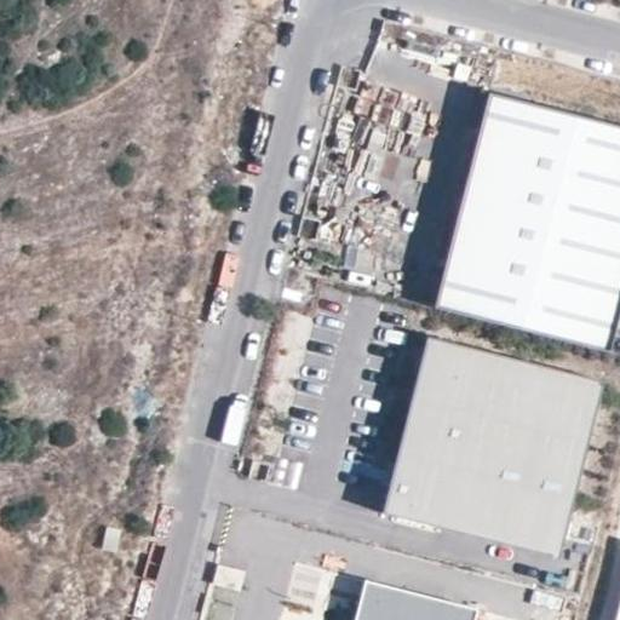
[(612,352),(619,320),(619,128),(491,96),(437,309),(612,352)]
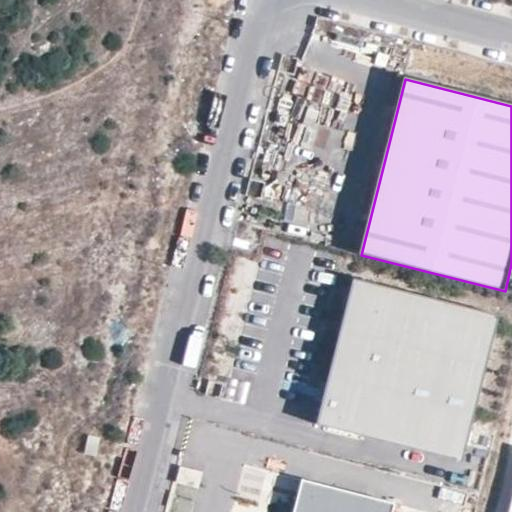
[(462,461),(499,316),(353,279),(316,424),(462,461)]
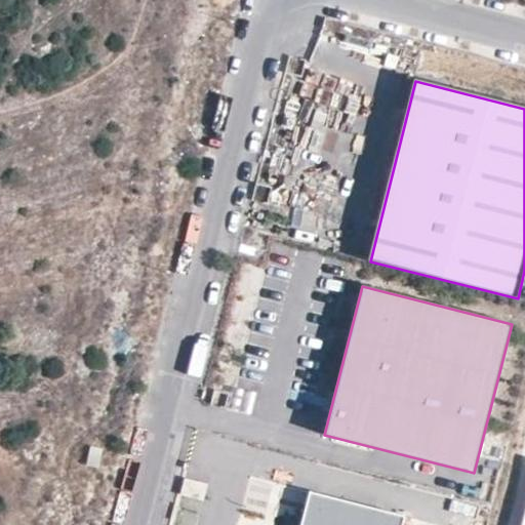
[(91,447),(86,466),(98,469),(104,450),(91,447)]
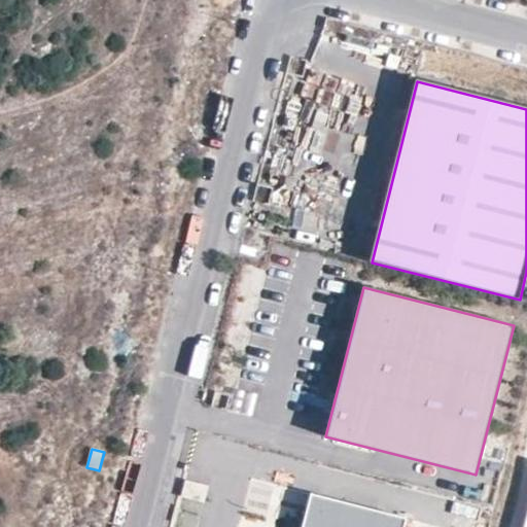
[(181,497),(204,502),(208,487),(185,481),(181,497)]
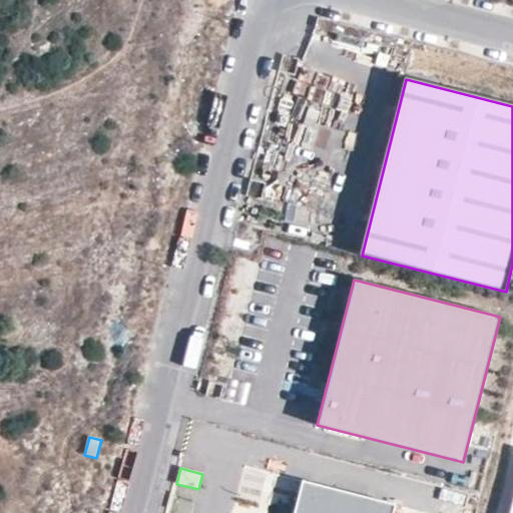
[(303,480),(294,512),(393,512),(396,504),(303,480)]
